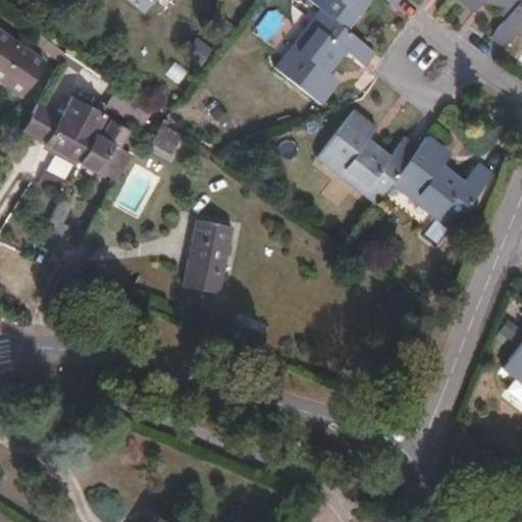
[(310,0),(310,1),(315,5),(348,29),(368,0),(384,0),(394,6),(397,0),(310,0)]
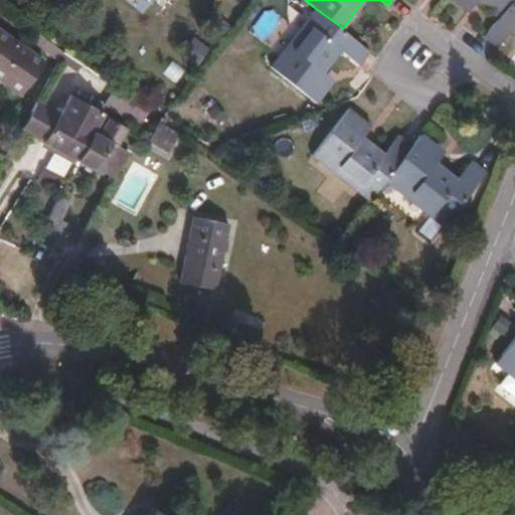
[(514,0),(455,0),(469,10),(476,2),(497,19),(483,36),(496,46),(514,21),(514,0)]
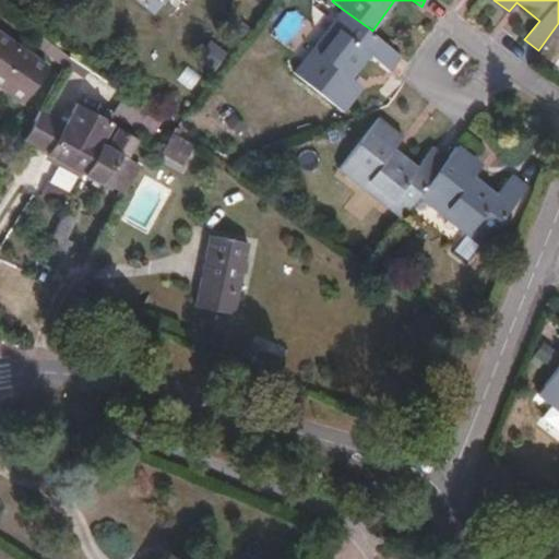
[(390,68),(402,52),(372,31),(337,6),(289,70),(346,111),(364,86),(353,78),(371,54),(390,68)]
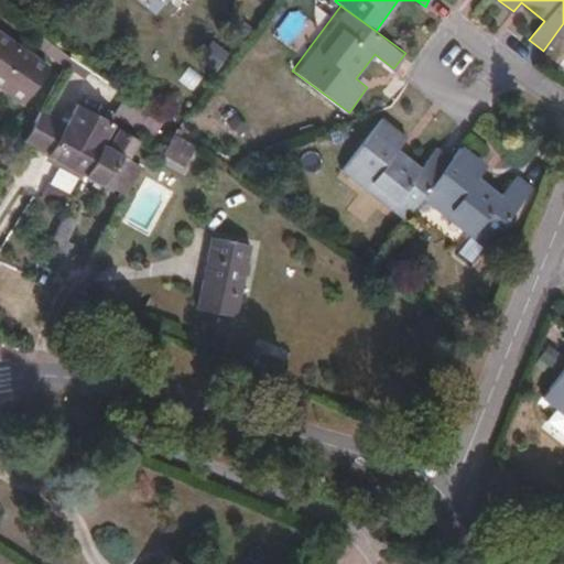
[(45,64),(0,32),(0,85),(22,100),(45,64)]
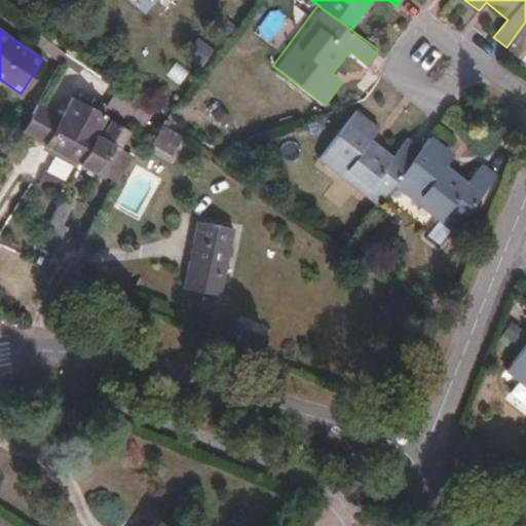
[(76,160),(99,112),(68,97),(55,113),(38,141),(76,160)]
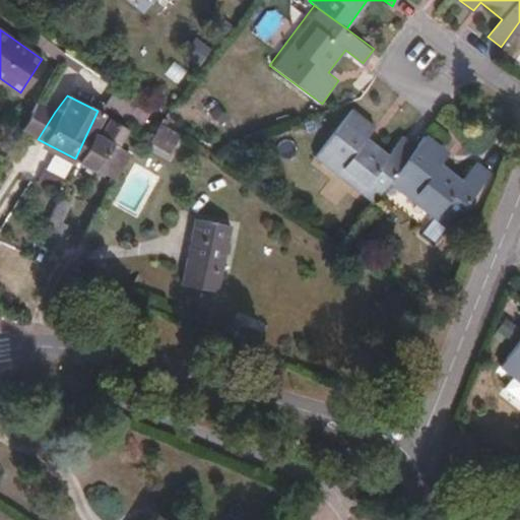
[(55,112),(33,100),(17,128),(38,139),(55,112)]
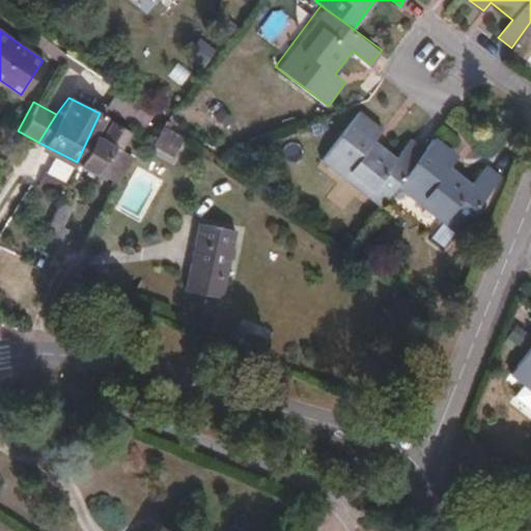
[(400,184),(426,150),(411,137),(396,156),(375,139),(384,129),(360,109),(322,158),(382,206),(400,184)]
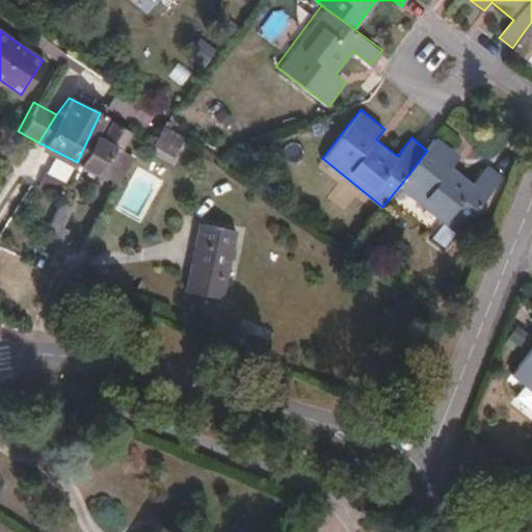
[(100,175),(125,129),(109,122),(99,138),(94,135),(103,114),(100,113),(77,162),(100,175)]
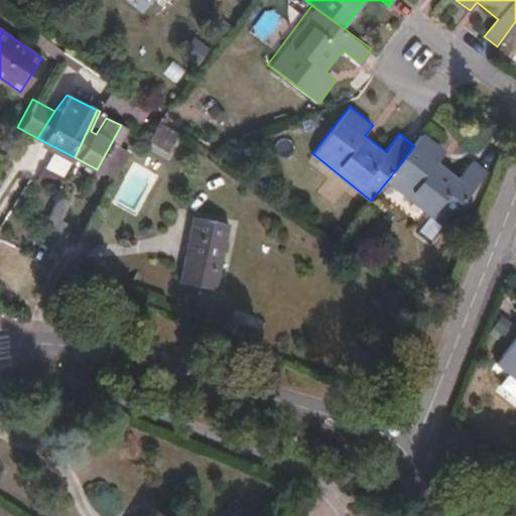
[(175,153),(180,128),(157,124),(152,149),(175,153)]
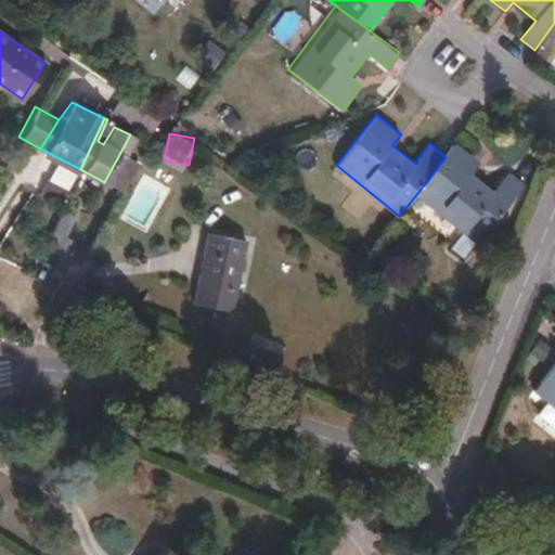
[(136,138),(130,134),(104,182),(127,194),(149,151),(133,142),(136,138)]
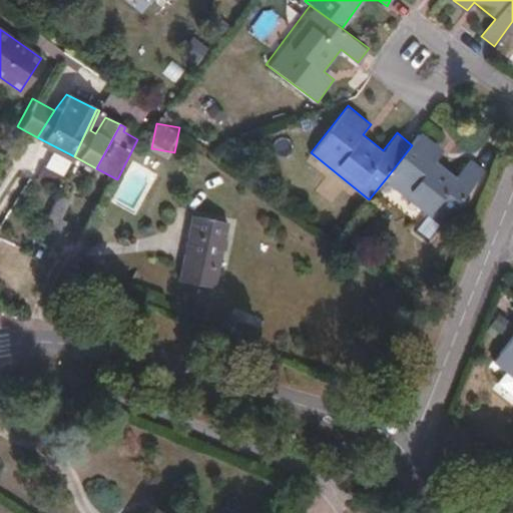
[(444,149),(422,132),(412,145),(387,177),(431,211),(442,220),(483,170),(470,159),(456,176),(436,160),(444,149)]
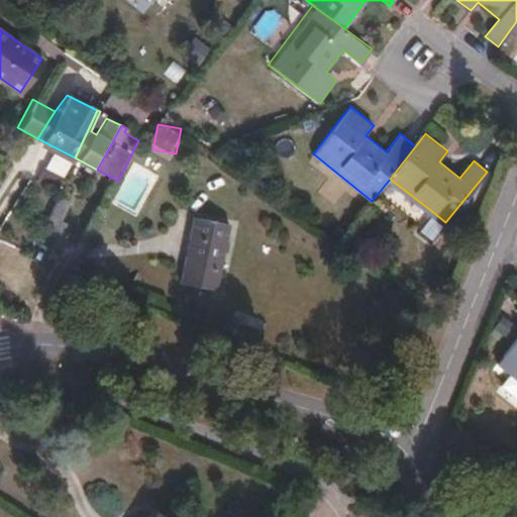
[(50,188),(59,192),(64,181),(41,170),(37,179),(52,186),(50,188)]
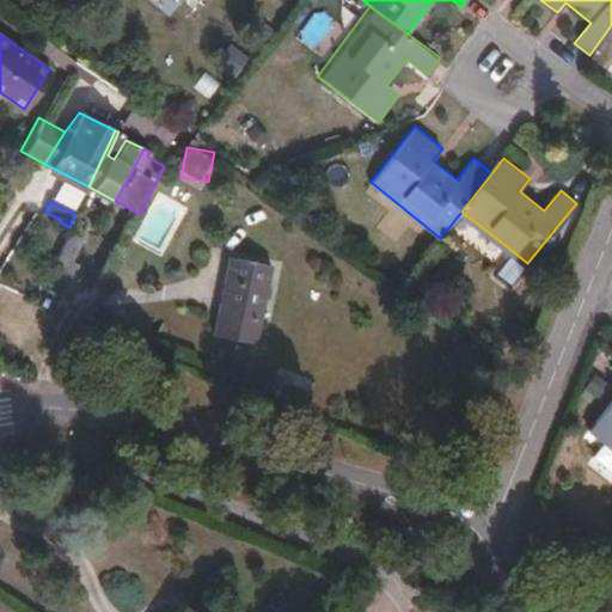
[(69,231),(47,277),(66,286),(77,261),(72,258),(80,237),(69,231)]
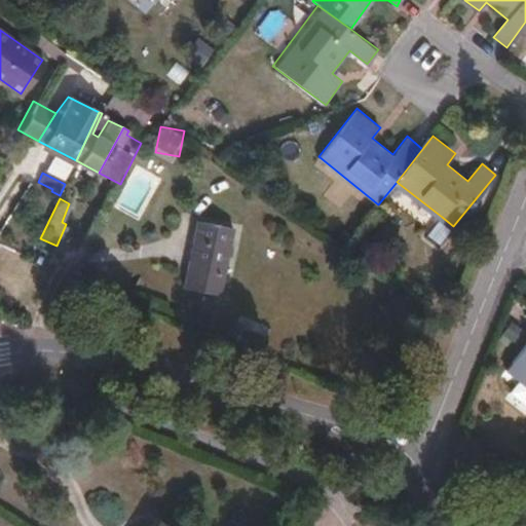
[(435,249),(453,226),(442,217),(423,240),(435,249)]
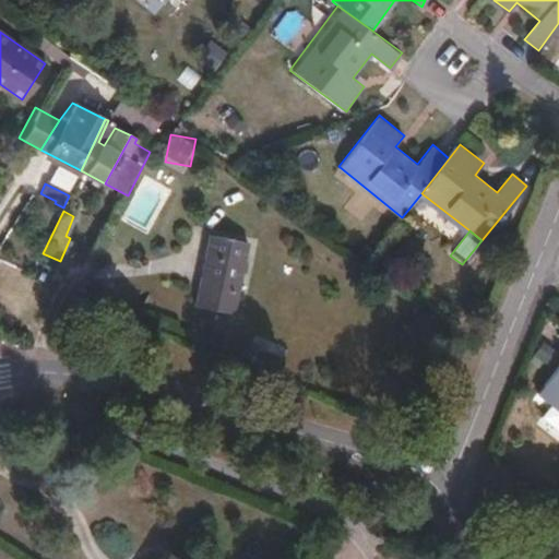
[(232,310),(247,239),(209,234),(195,304),(232,310)]
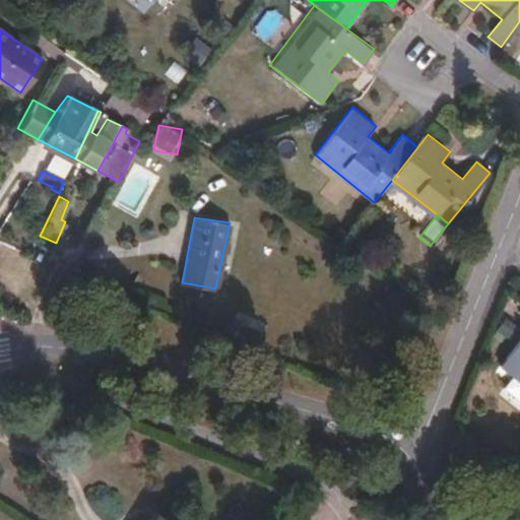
[(241,323),(237,335),(257,343),(261,331),(241,323)]
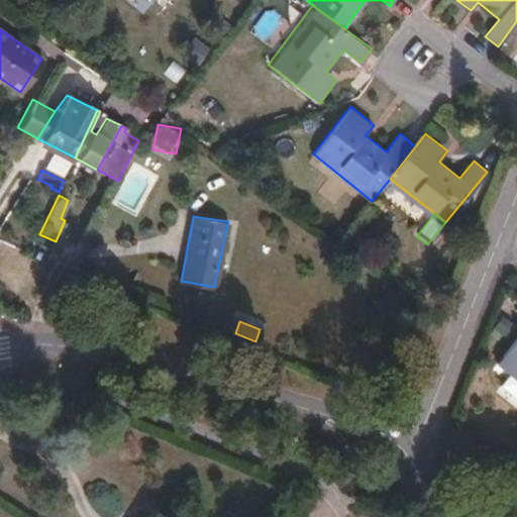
[(516,336),(496,364),(507,374),(498,386),(516,402),(516,336)]
